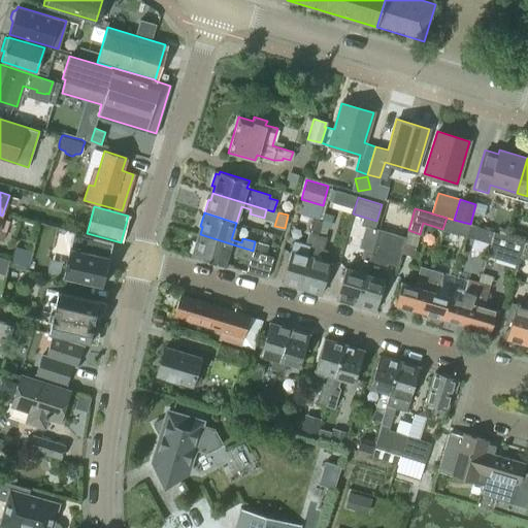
[(321,221),(317,234),(324,236),(334,216),(324,212),(321,221)]
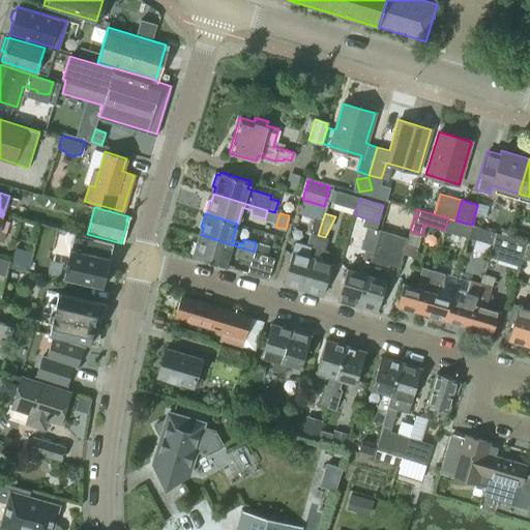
[(448,218),(444,230),(468,237),(471,227),(472,225),(455,221),(448,218)]
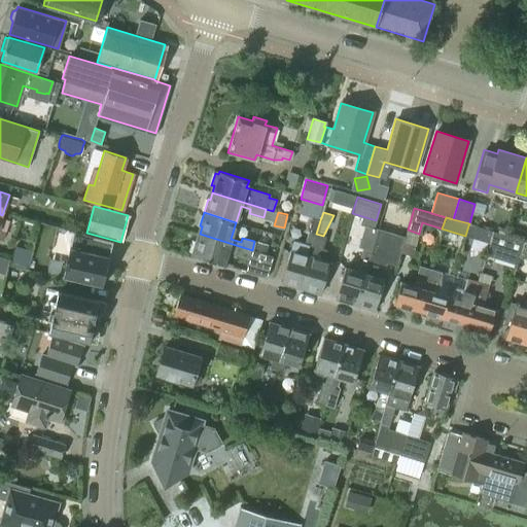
[(301,287),(316,234),(320,220),(312,218),(304,244),(292,240),(280,281),(301,287)]
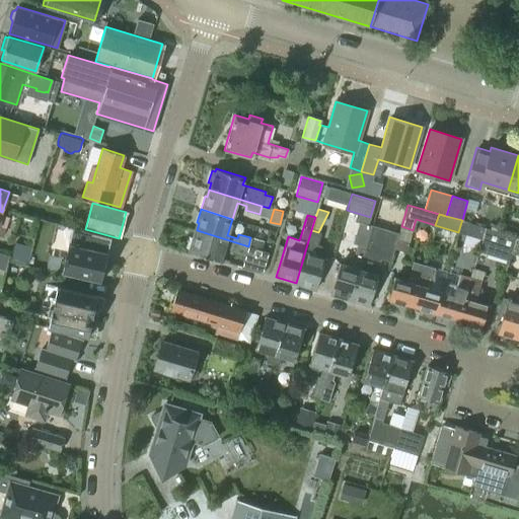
[(461,222),(458,232),(482,238),(486,227),(462,220),(461,222)]
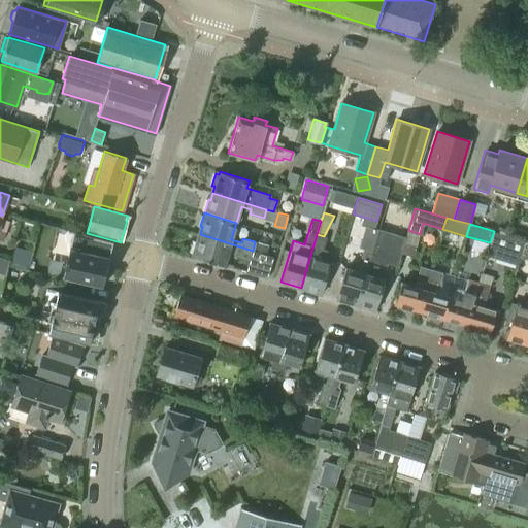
[(356,304),(377,229),(366,226),(360,246),(362,248),(359,260),(363,261),(360,271),(345,267),(336,298),(356,304)]
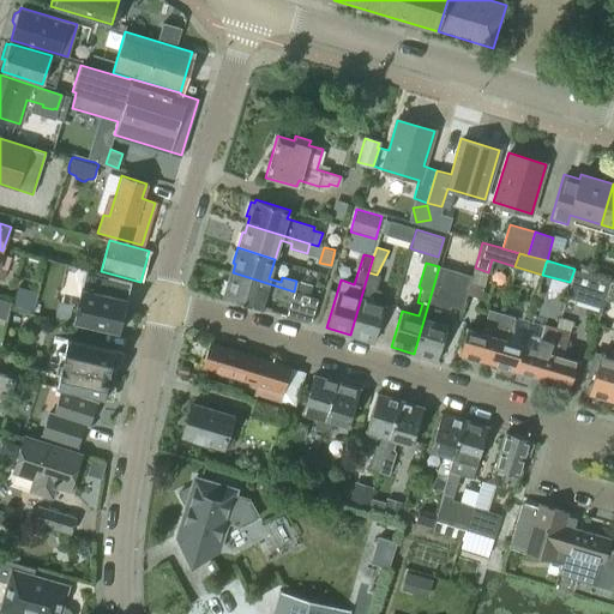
[(439,266),(414,354),(437,360),(447,324),(445,323),(450,305),(462,308),(471,276),(439,266)]
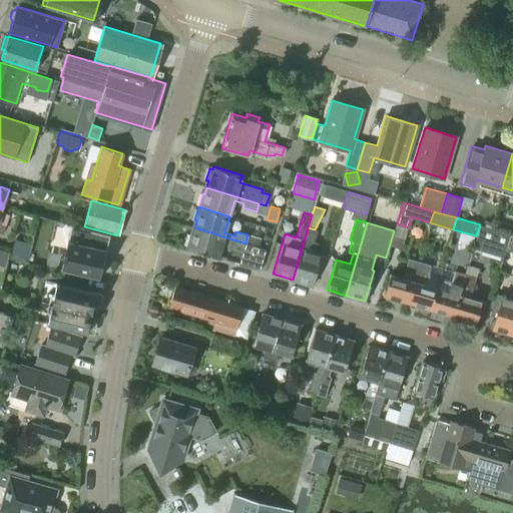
[(476,235),(473,247),(502,257),(508,234),(509,233),(480,224),(476,235)]
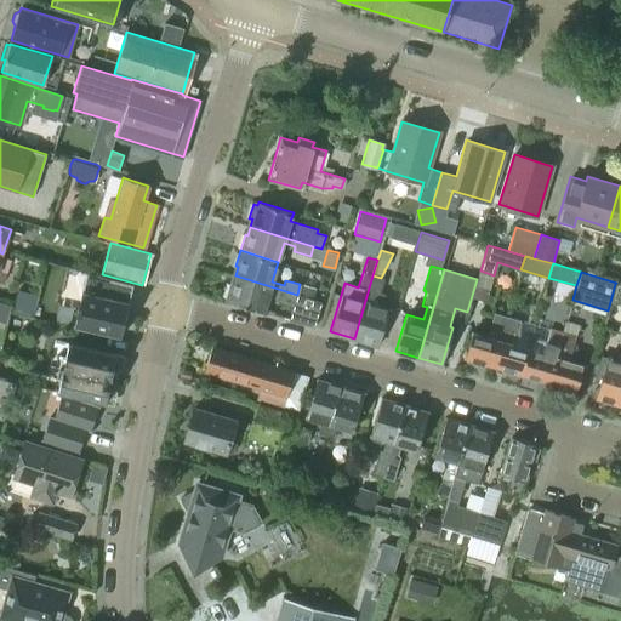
[(72,325),(120,336),(120,335),(125,309),(117,307),(121,284),(130,285),(130,289),(131,289),(132,285),(85,273),(80,290),(77,303),(74,313),(72,325)]
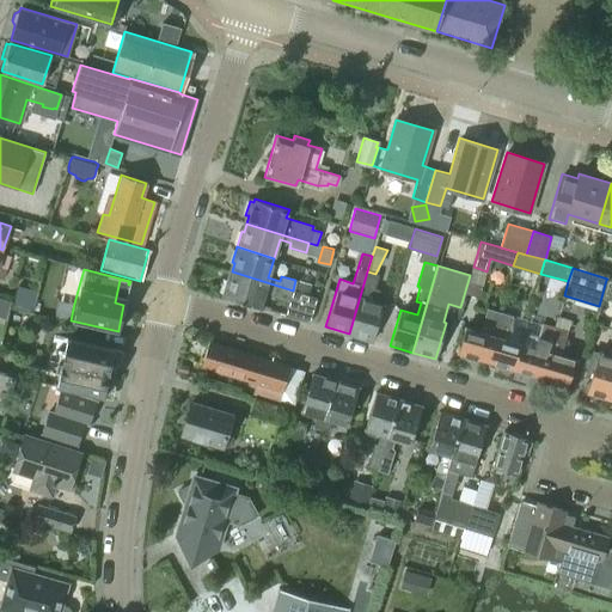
[(293,291),(232,271),(230,280),(226,279),(222,293),(225,294),(224,297),(259,307),(265,288),(276,292),(275,295),(289,300),(287,311),(312,319),(317,299),(293,292),(293,291)]
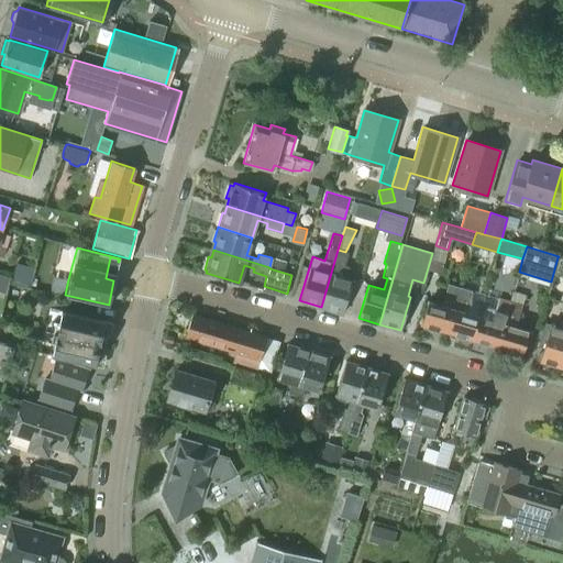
[(338,250),(321,307),(342,312),(352,279),(335,275),(339,264),(342,265),(345,252),(338,250)]
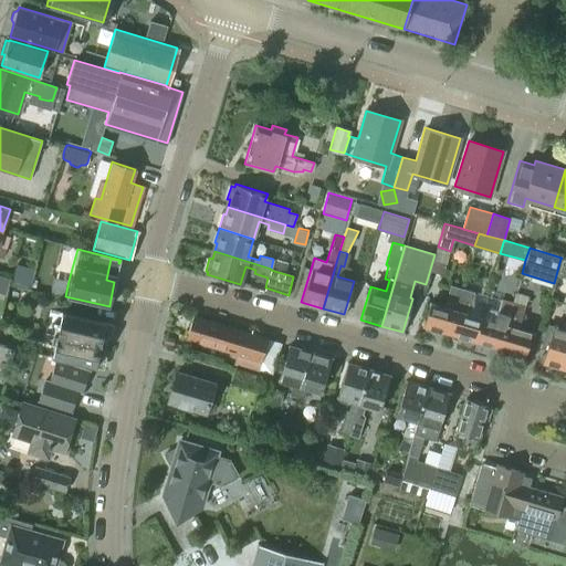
[(547,324),(542,345),(546,346),(543,360),(561,366),(565,346),(565,260),(563,259),(563,258),(562,258),(561,259),(554,283),(557,274),(565,276),(565,301),(565,304),(565,303),(565,317),(563,328),(547,324)]
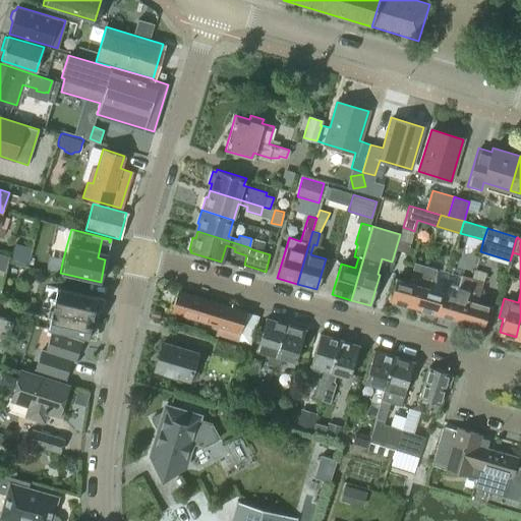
[(26,262),(32,248),(14,243),(10,256),(26,262)]
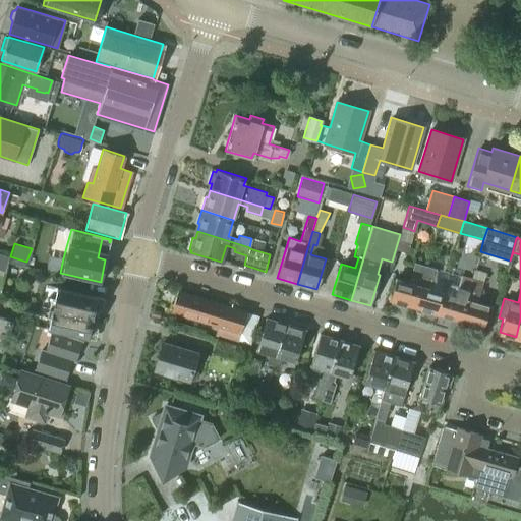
[(0,250),(0,269),(4,271),(9,254),(0,250)]
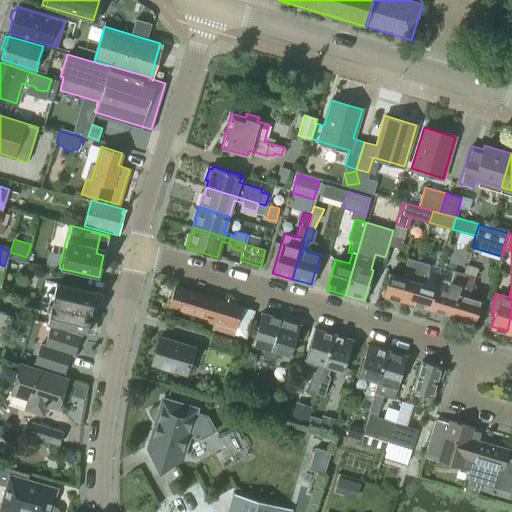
[(406,300),(417,261),(407,257),(401,276),(389,273),(382,293),(406,300)]
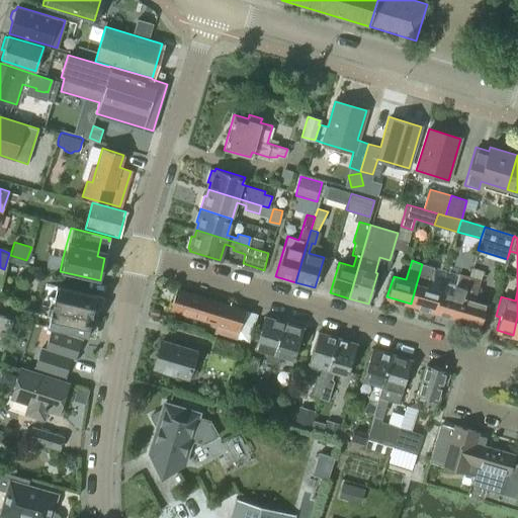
[(422,264),(411,304),(434,311),(440,289),(428,286),(434,267),(422,264)]
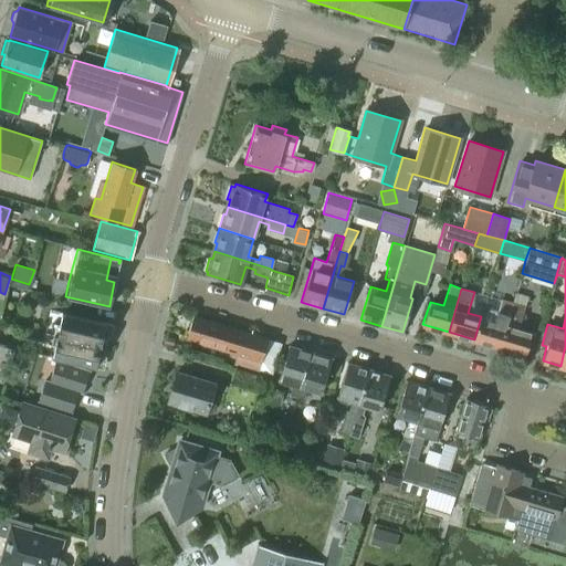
[(481,316),(474,339),(499,347),(512,303),(500,300),(493,320),(481,316)]
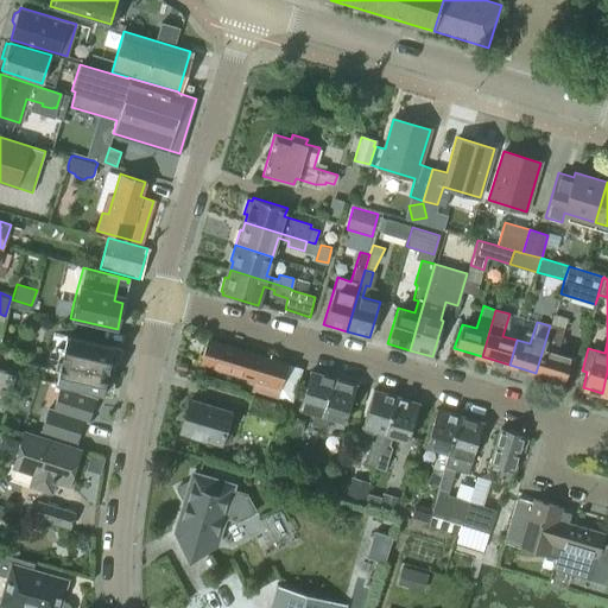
[(550,325),(536,373),(563,381),(571,356),(557,352),(563,330),(550,325)]
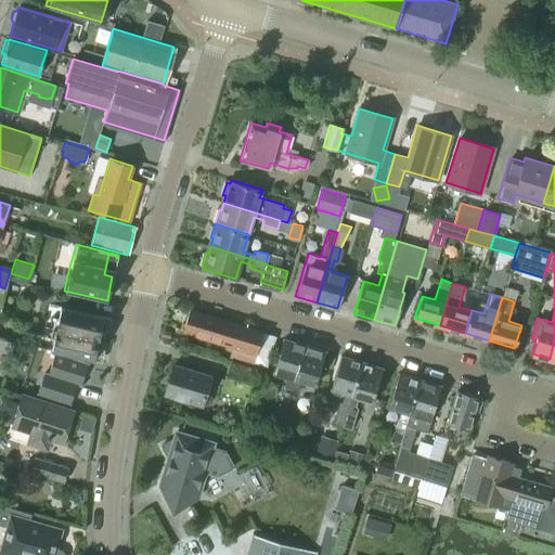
[(48,326),(98,337),(103,315),(61,306),(57,318),(51,315),(48,326)]
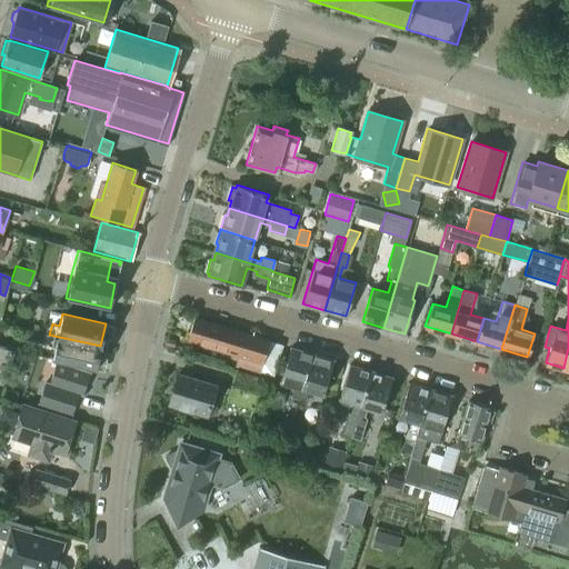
[(188,339),(227,351),(263,361),(269,341),(193,318),(188,339)]
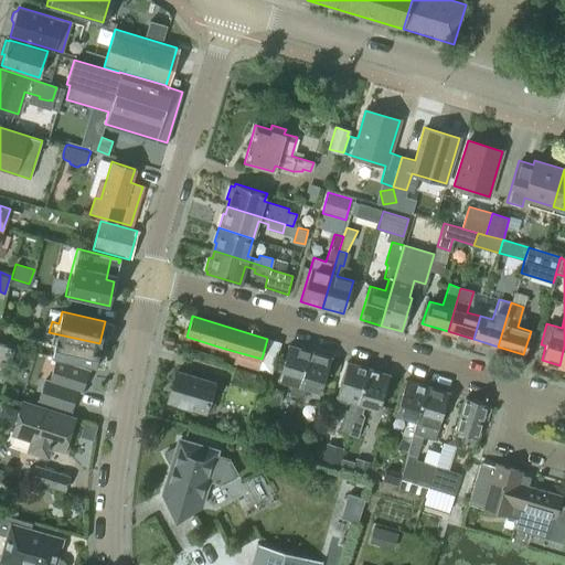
[(99,343),(49,332),(48,342),(54,343),(51,356),(95,366),(99,343)]
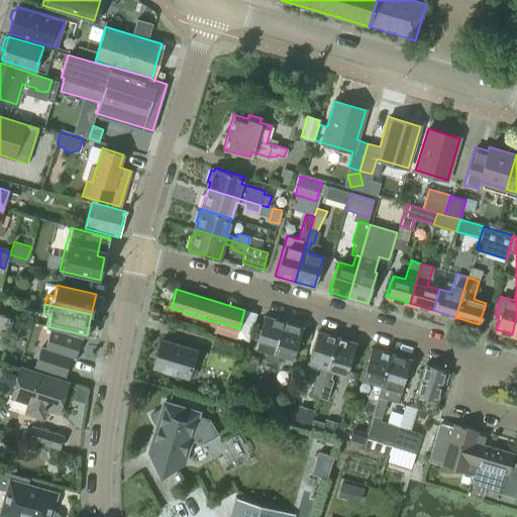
[(271,360),(282,321),(264,316),(254,346),(268,350),(265,358),(271,360)]
